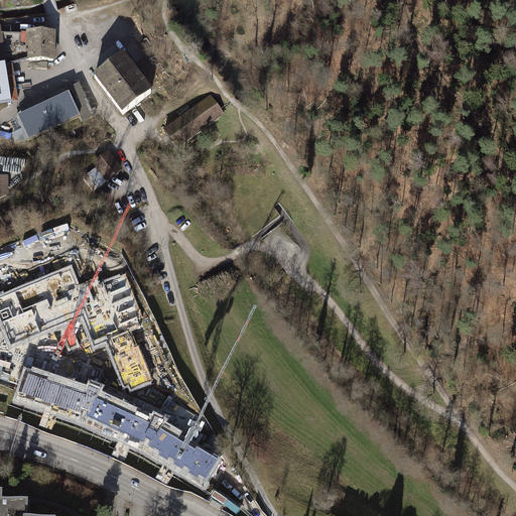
[(0,107),(11,106),(5,67),(28,60),(53,61),(53,33),(31,32),(31,35),(2,35),(0,26),(0,107)]
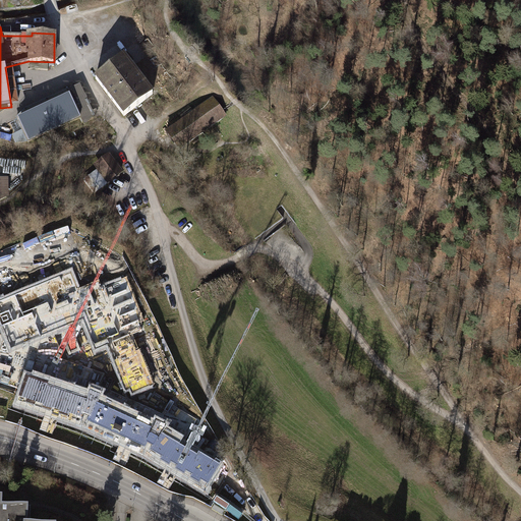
[(126,59),(96,82),(123,118),(154,95),(126,59)]
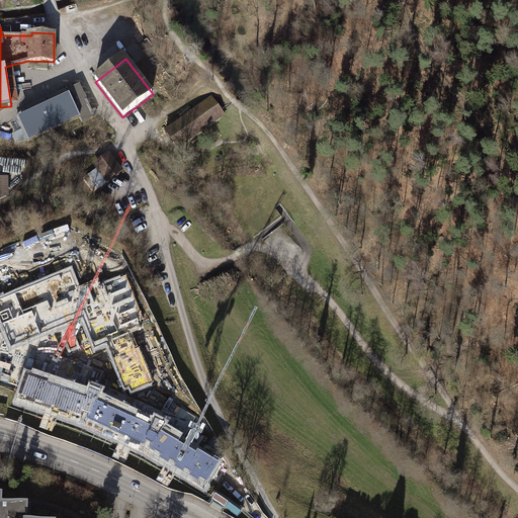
[(81,119),(84,125),(96,120),(80,85),(68,91),(81,119)]
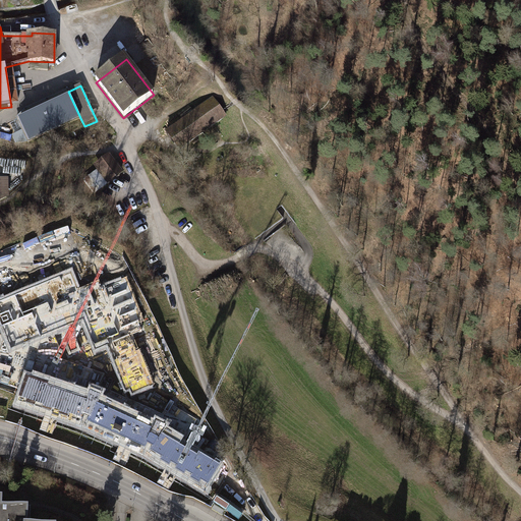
[(26,111),(17,120),(30,146),(81,120),(68,92),(26,111)]
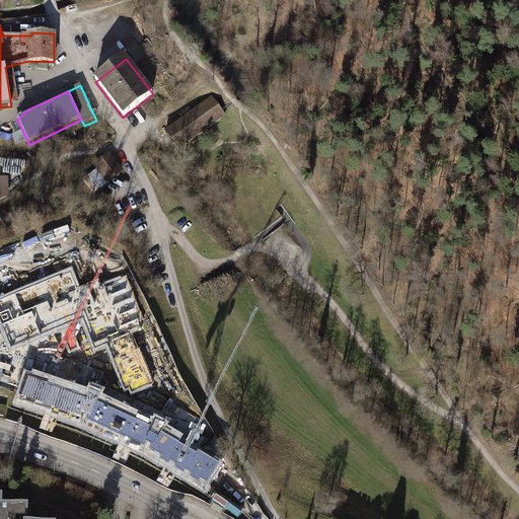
[(212,97),(165,133),(179,151),(226,116),(222,109),(212,97)]
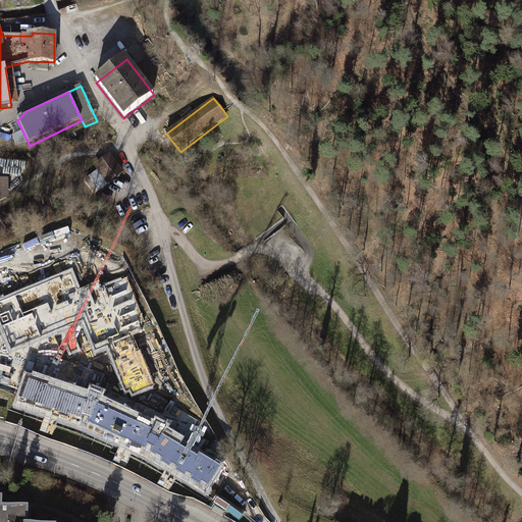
[(108,155),(93,165),(106,185),(121,173),(108,155)]
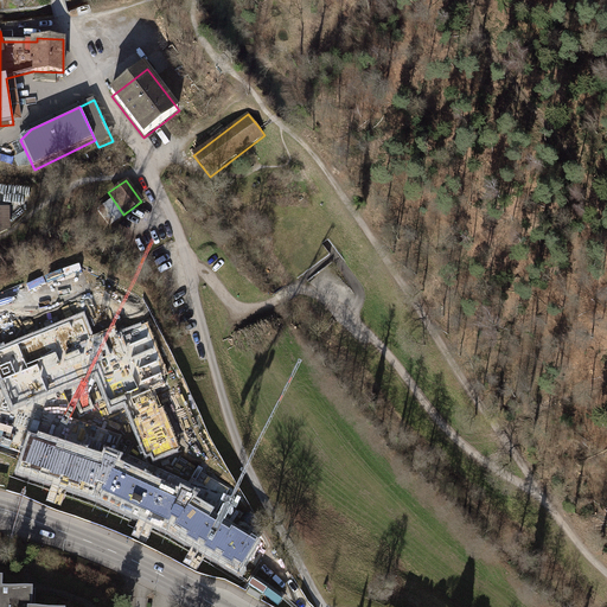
[(10,209),(0,208),(0,232),(11,229),(10,209)]
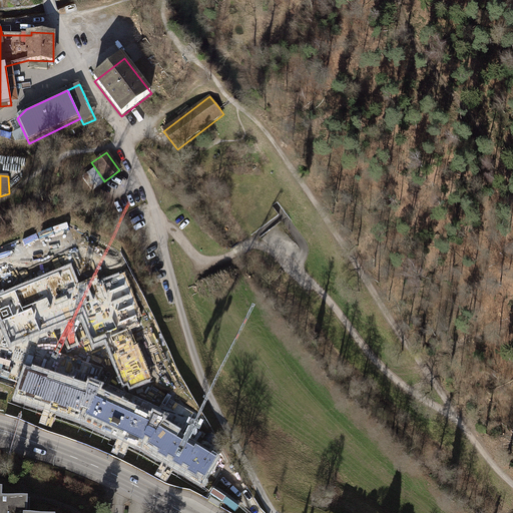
[(129,380),(131,385),(149,378),(129,332),(142,327),(120,274),(104,281),(101,274),(79,283),(72,264),(0,294),(0,318),(10,343),(82,314),(94,343),(106,338),(124,382),(129,380)]
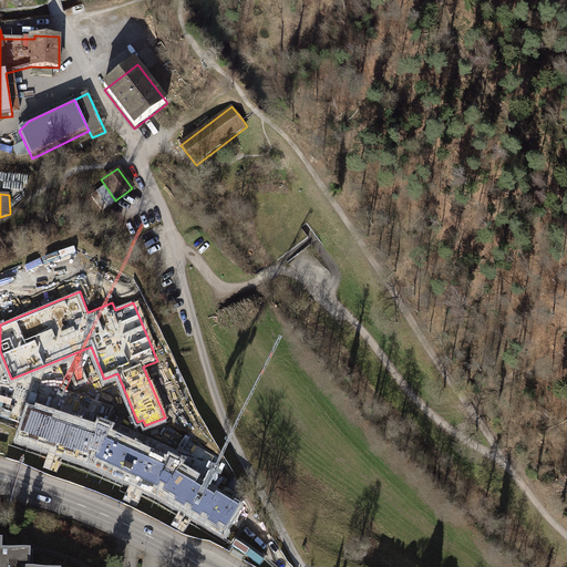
[(160,492),(224,532),(243,502),(179,465),(182,462),(171,455),(168,459),(109,433),(111,426),(99,422),(96,426),(37,404),(35,409),(29,406),(19,436),(90,460),(160,492)]
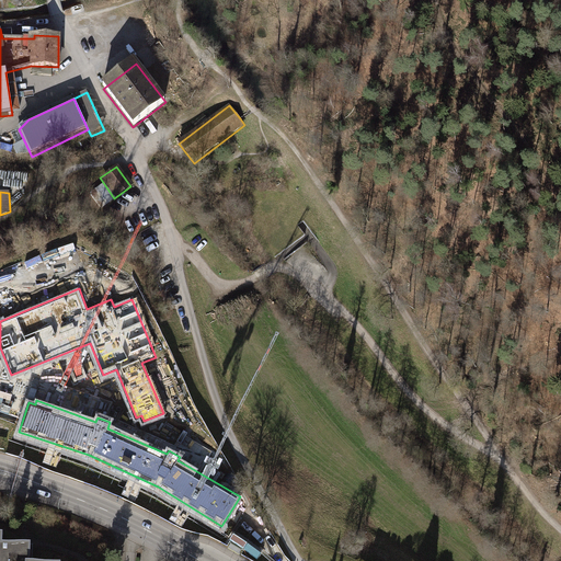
[(0,560),(24,560),(25,542),(0,541),(0,560)]
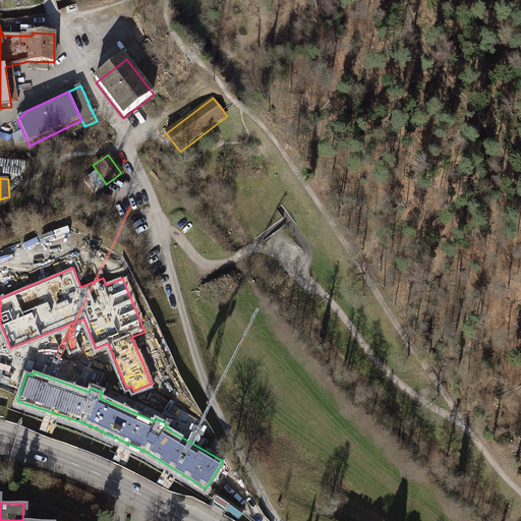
[(215,505),(212,509),(222,516),(225,511),(215,505)]
